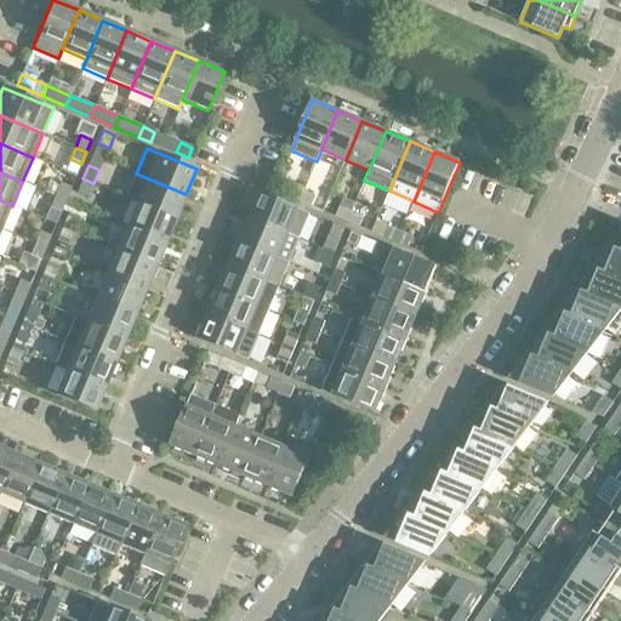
[(126,195),(137,200),(137,201),(176,218),(186,194),(136,174),(126,195)]
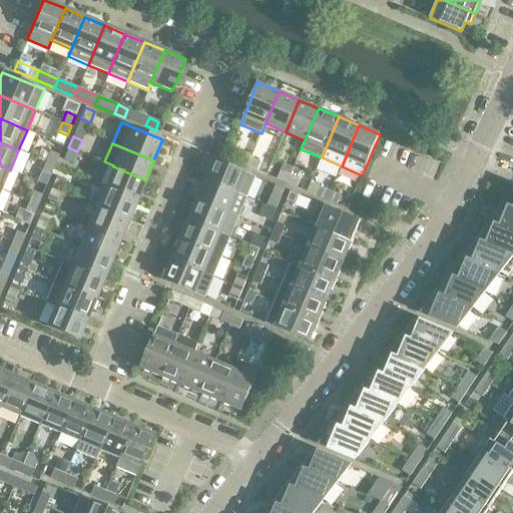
[(72,163),(77,151),(68,147),(63,159),(72,163)]
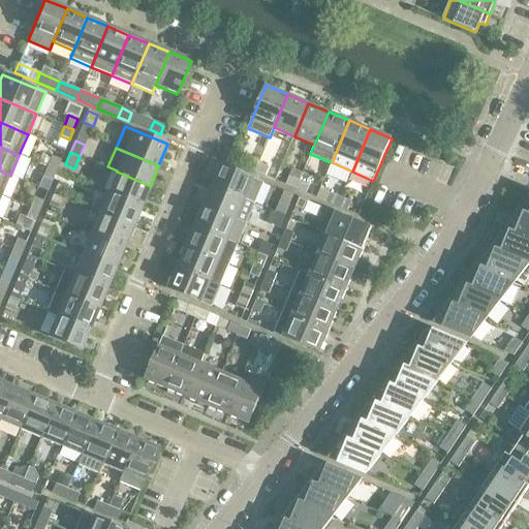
[(52,156),(47,166),(56,170),(60,160),(52,156)]
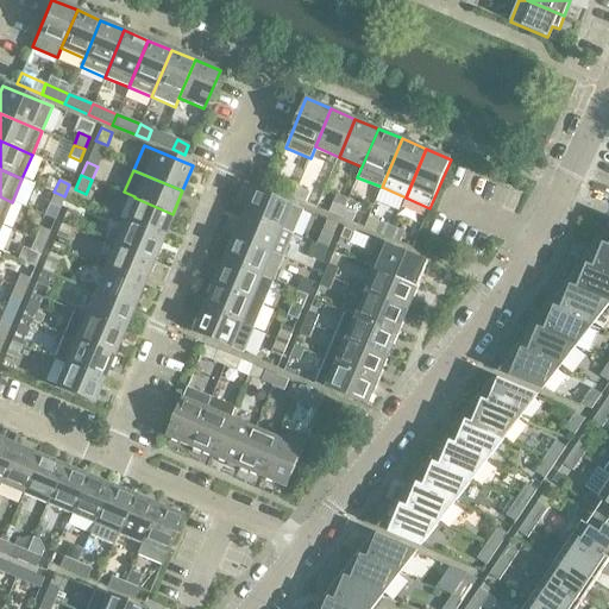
[(282,193),(294,198),(297,188),(286,182),(282,193)]
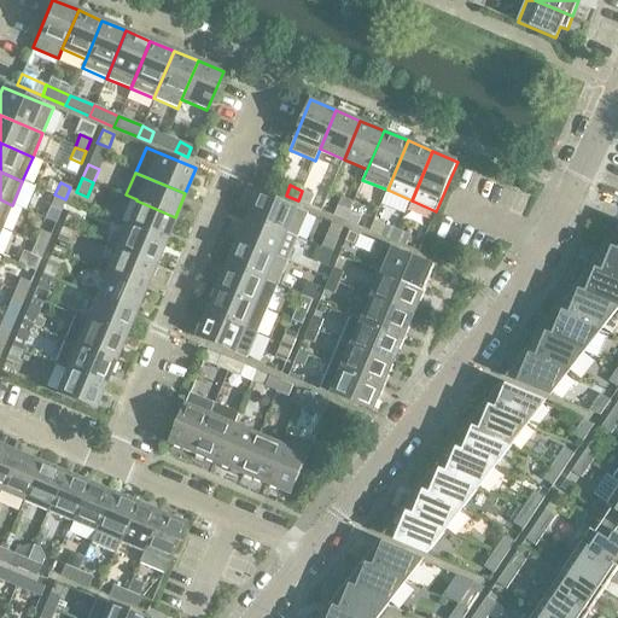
[(314,196),(302,191),(298,200),(310,205),(314,196)]
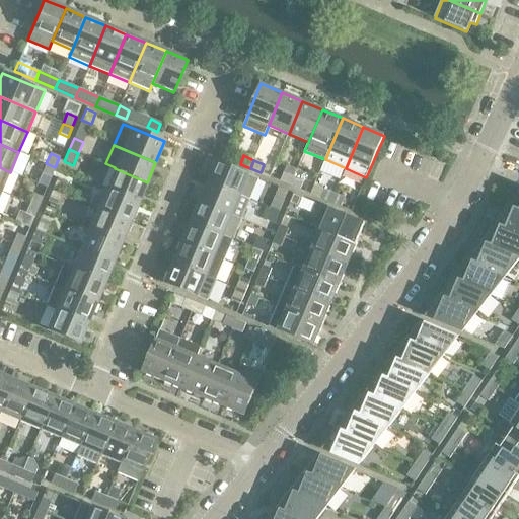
[(260,178),(249,174),(217,161),(209,181),(250,199),(260,178)]
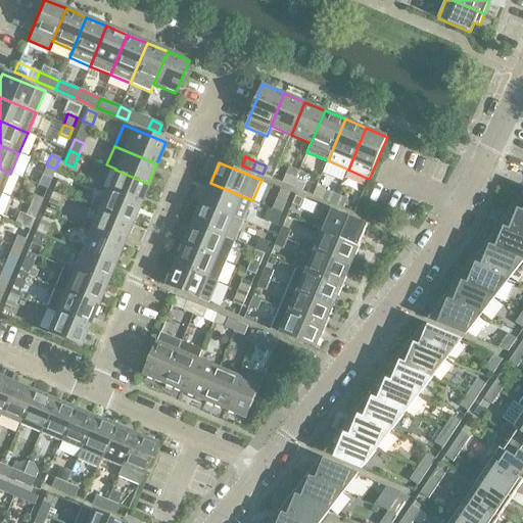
[(42,175),(51,179),(55,169),(46,164),(42,175)]
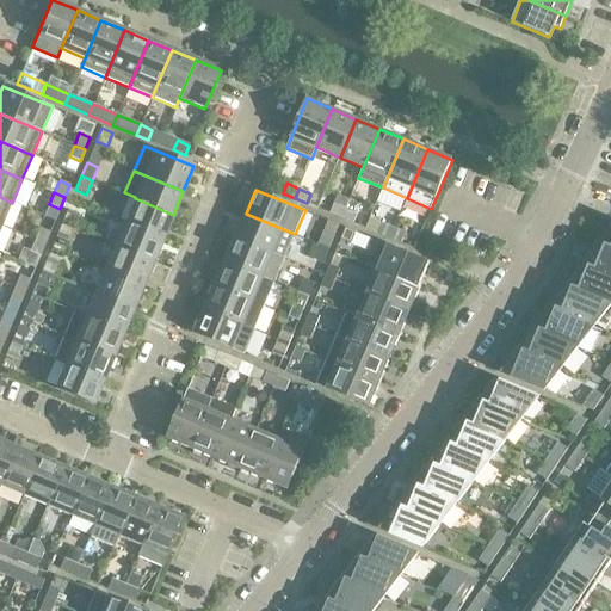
[(0,224),(2,227),(12,203),(0,197),(0,224)]
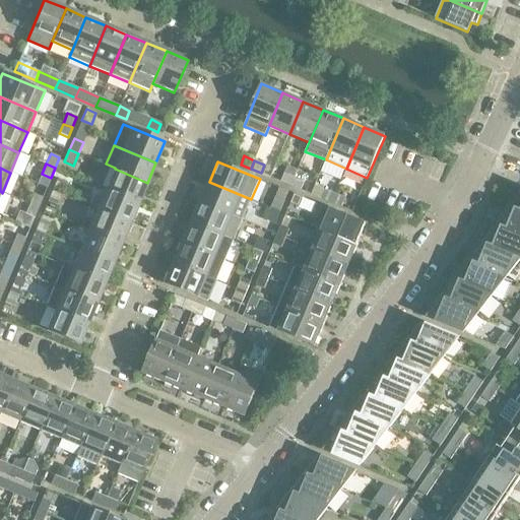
[(115,169),(106,189),(138,203),(147,183),(115,169)]
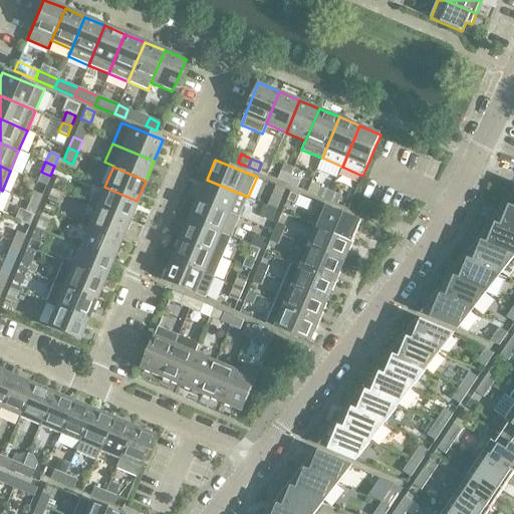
[(278,180),(287,184),(291,175),(281,171),(278,180)]
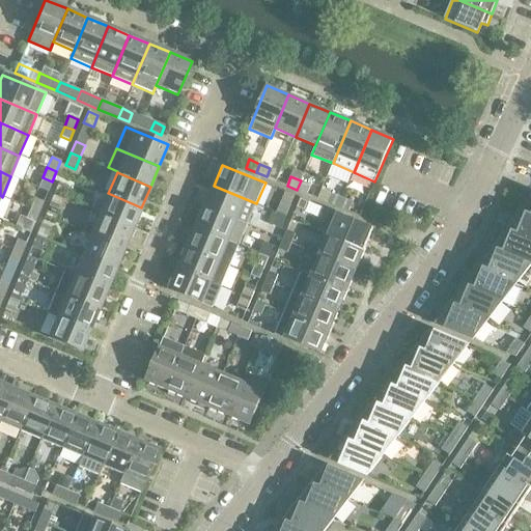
[(311,185),(301,180),(297,190),(307,194),(311,185)]
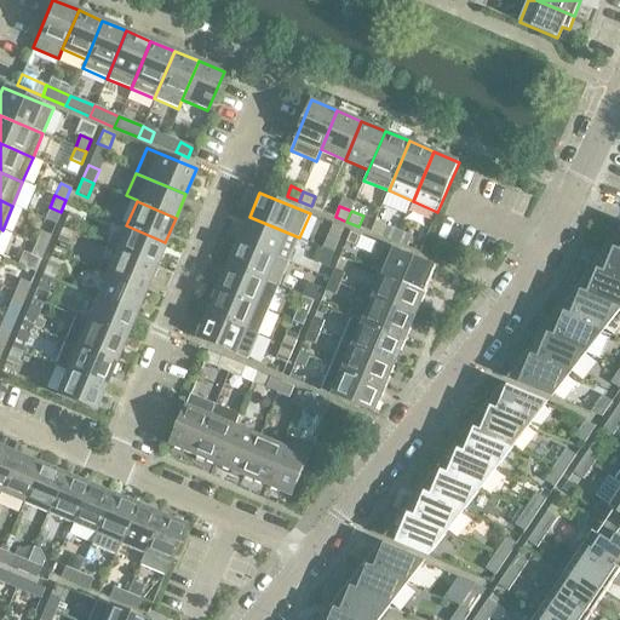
[(68,213),(62,227),(74,231),(79,218),(68,213)]
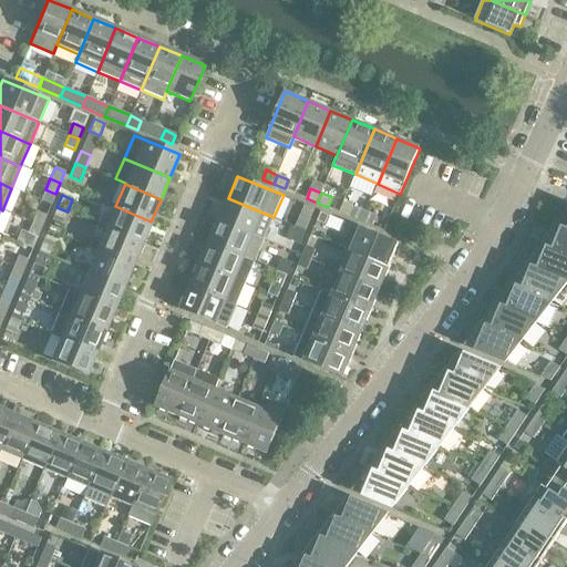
[(265,239),(274,217),(228,198),(218,220),(265,239)]
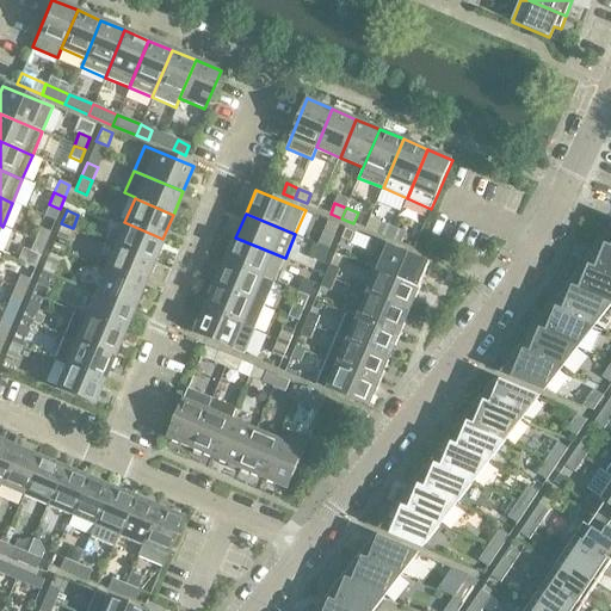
[(124,222),(115,246),(153,261),(162,239),(124,222)]
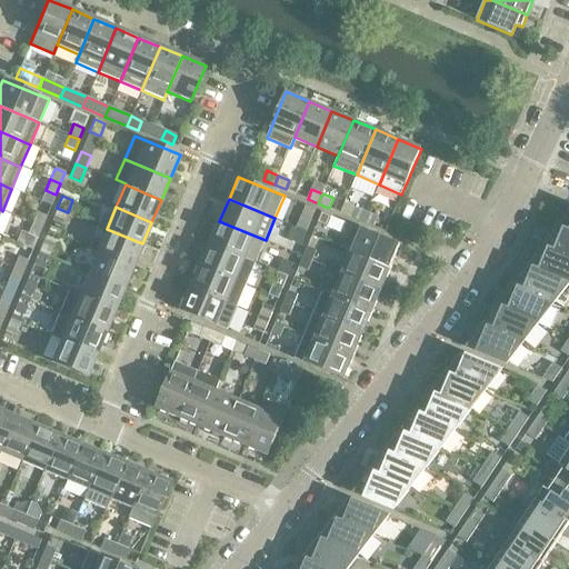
[(62,226),(68,212),(57,208),(51,221),(62,226)]
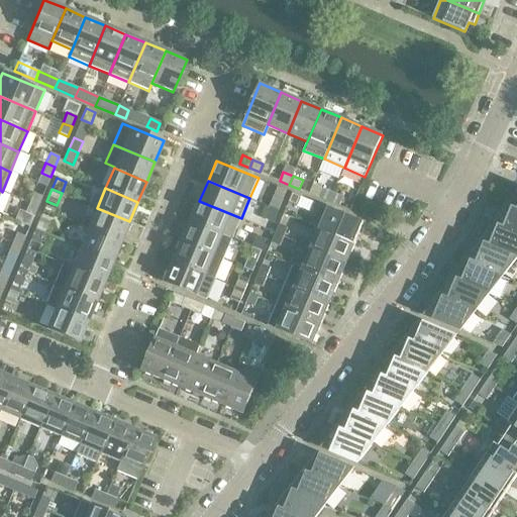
[(320,197),(330,201),(333,193),(323,189),(320,197)]
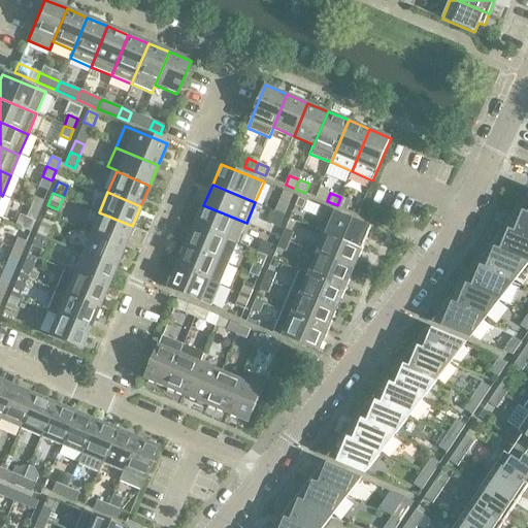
[(527,215),(527,198),(527,199),(520,196),(514,210),(517,212),(518,211),(527,215)]
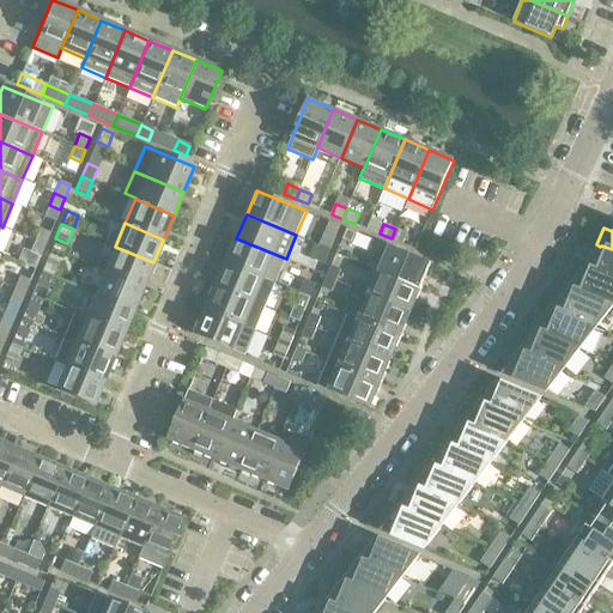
[(40,229),(35,241),(44,246),(50,234),(40,229)]
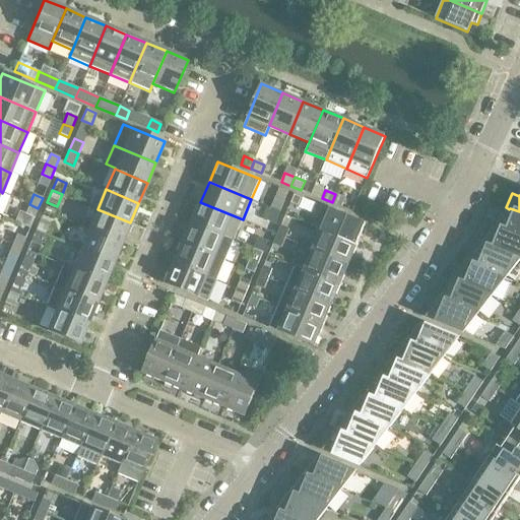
[(295,194),(290,203),(299,207),(303,197),(295,194)]
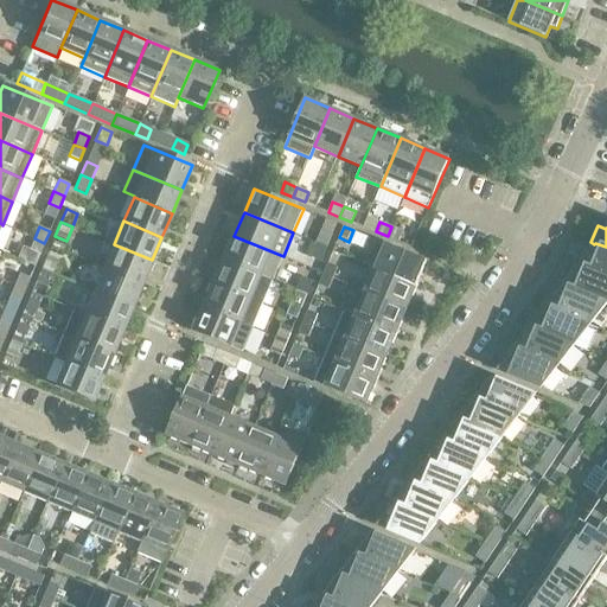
[(388,236),(398,241),(403,231),(391,227),(388,236)]
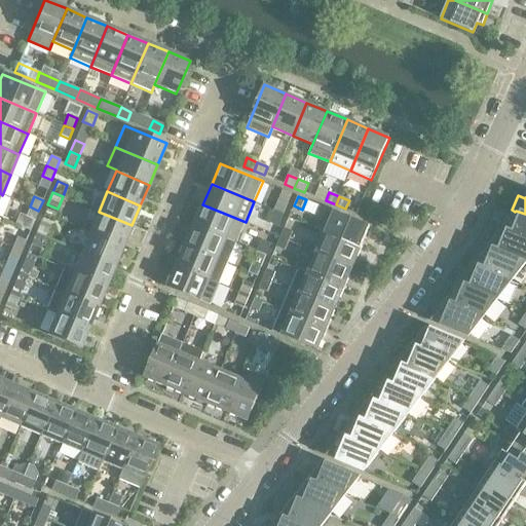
[(279,199),(274,211),(284,215),(289,202),(279,199)]
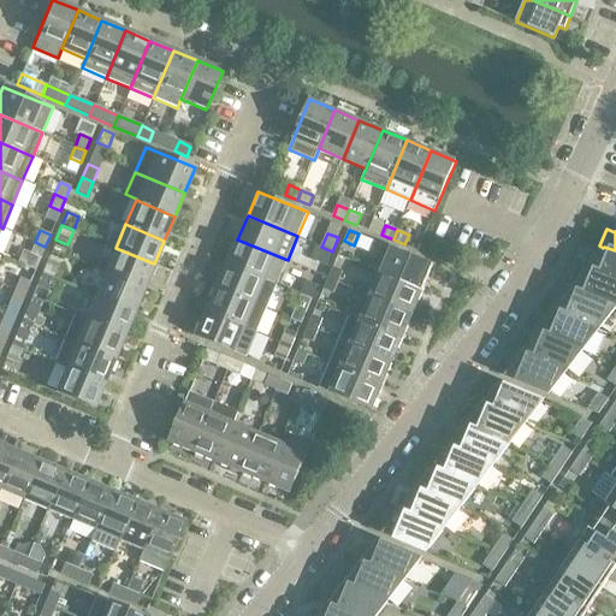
[(277,284),(288,260),(237,240),(227,264),(277,284)]
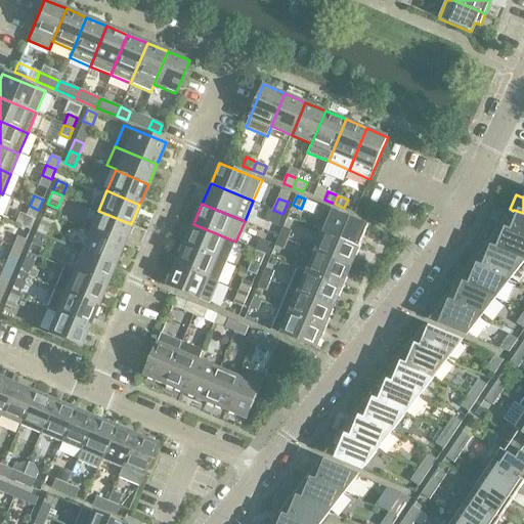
[(34,219),(38,210),(30,206),(25,216),(34,219)]
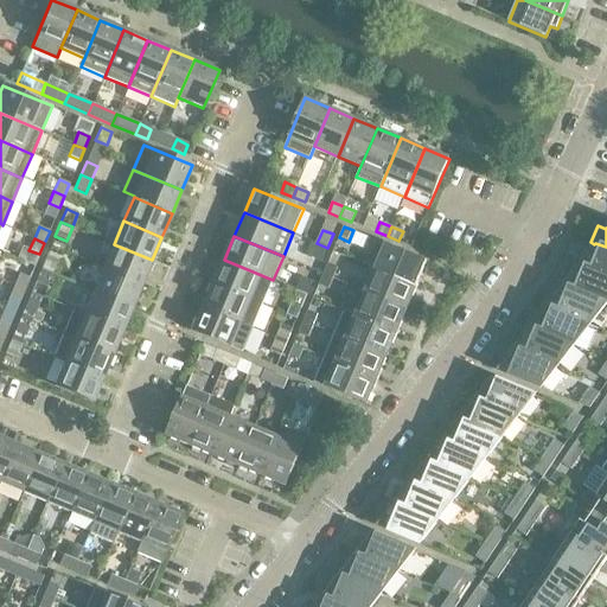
[(323,262),(327,248),(317,243),(311,257),(323,262)]
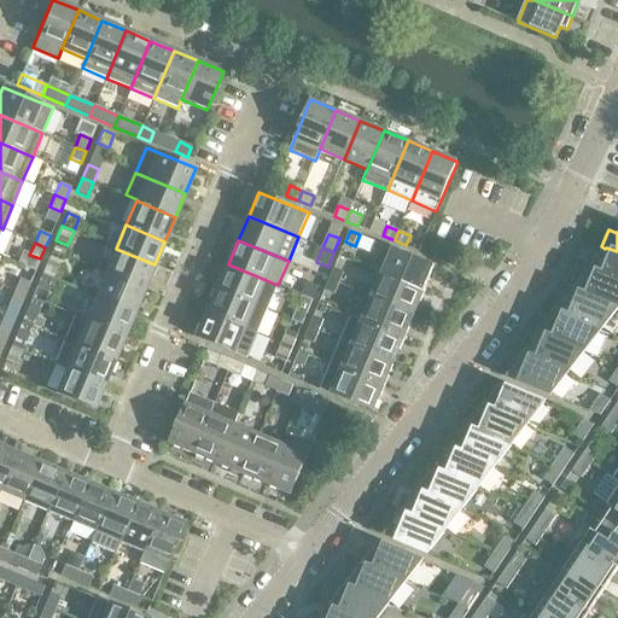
[(394,248),(383,273),(425,291),(435,266),(394,248)]
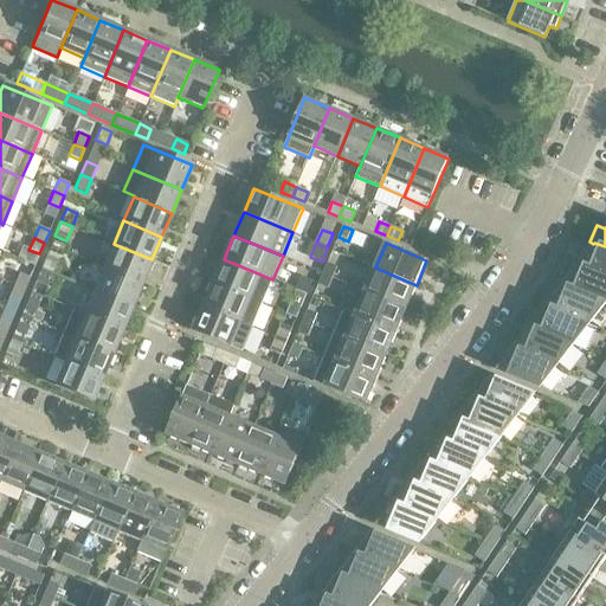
[(605,275),(605,246),(594,243),(593,244),(588,250),(580,246),(573,263),(578,265),(578,264),(605,275)]
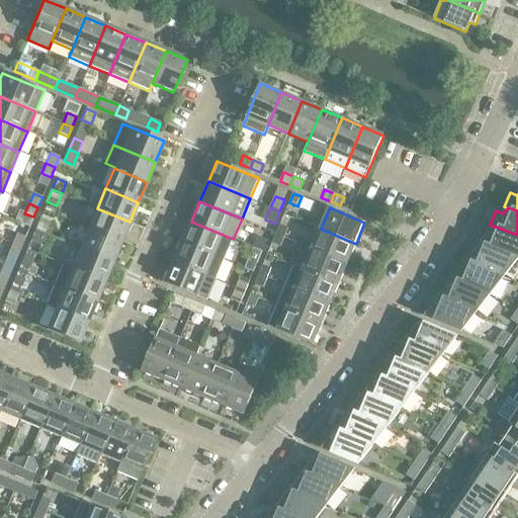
[(97,208),(89,229),(121,242),(130,222),(97,208)]
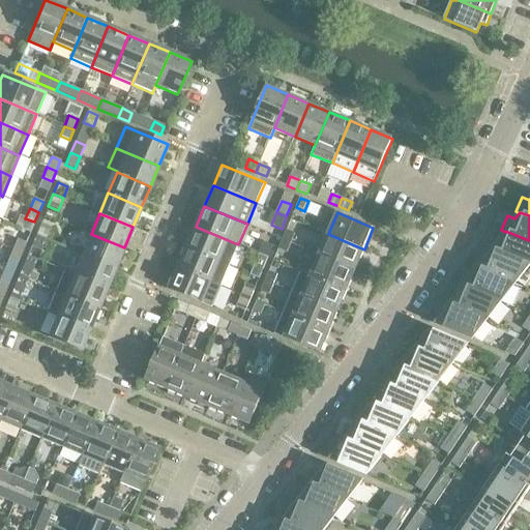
[(40,223),(35,235),(46,239),(51,228),(40,223)]
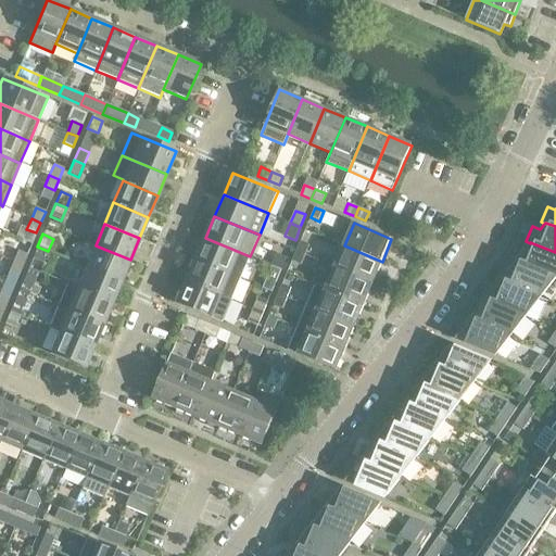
[(241,278),(250,257),(250,256),(205,238),(197,260),(241,278)]
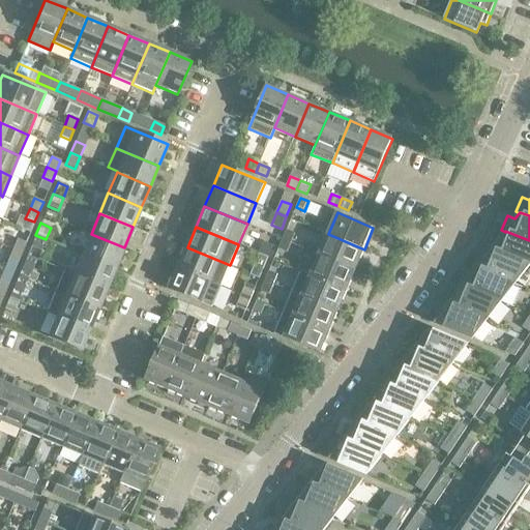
[(287,230),(283,239),(291,242),(295,233),(287,230)]
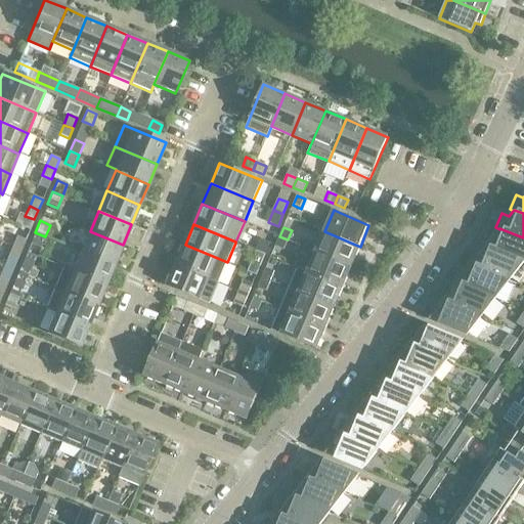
[(523,262),(523,261),(523,237),(499,228),(499,229),(495,234),(488,231),(482,246),(485,247),(486,246),(523,262)]
